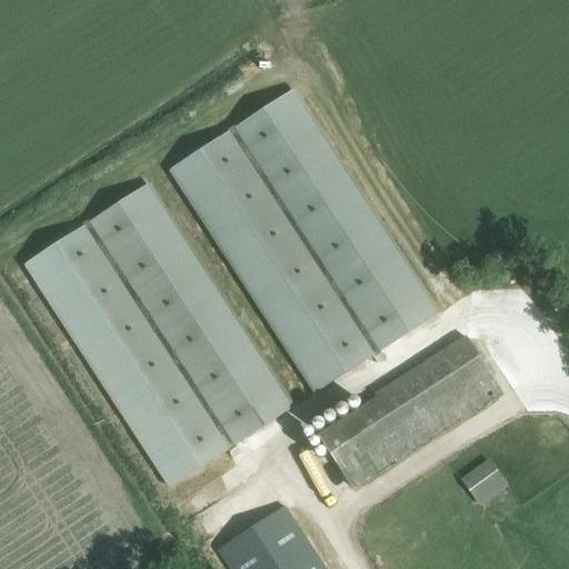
[(169,170),(316,395),(439,313),(293,89),(169,170)]
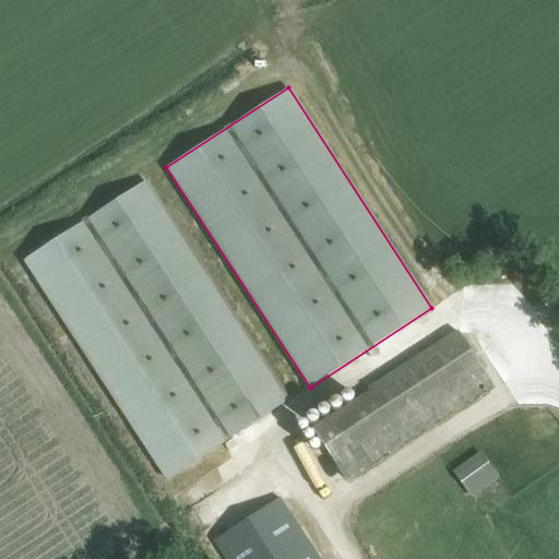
[(288,401),(146,181),(25,260),(167,479),(288,401)]
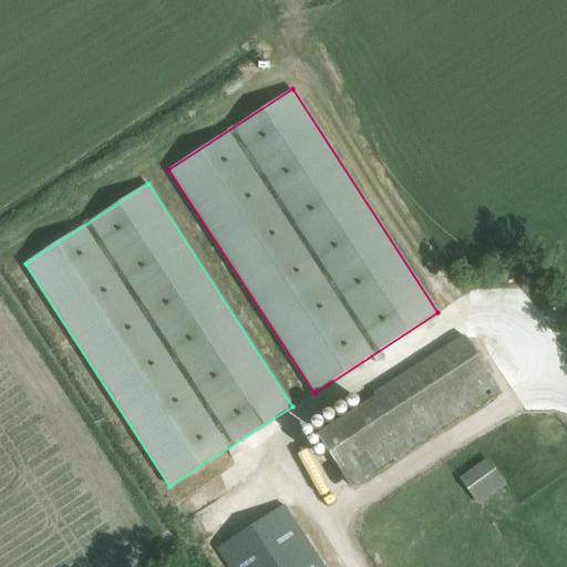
[(315,430),(350,485),(500,390),(464,334),(315,430)]
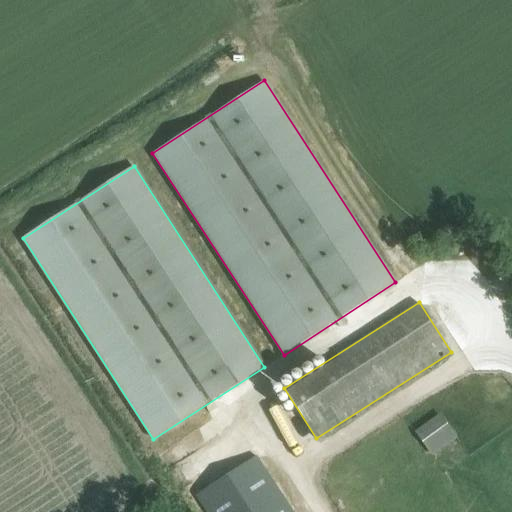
[(438,412),(411,429),(427,455),(454,438),(438,412)]
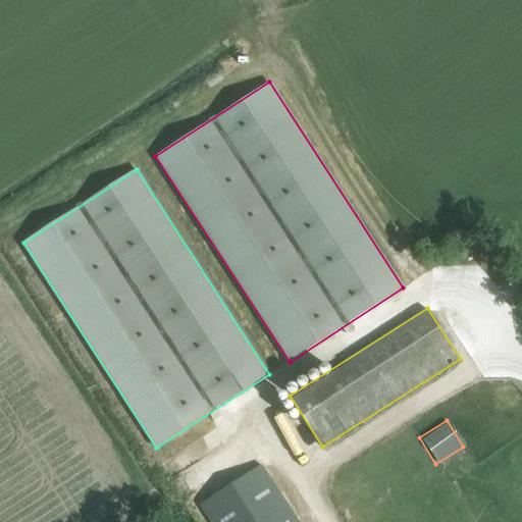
[(191,490),(211,521),(299,521),(253,451),(191,490)]
